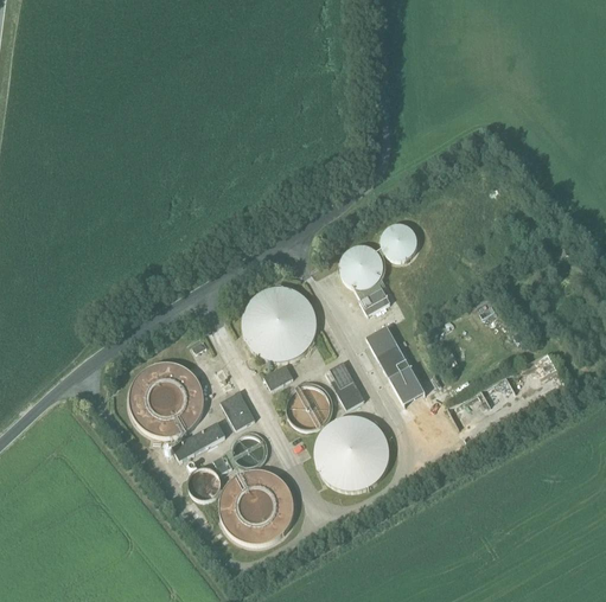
[(387,325),(365,338),(376,356),(404,407),(425,394),(413,372),(387,325)]
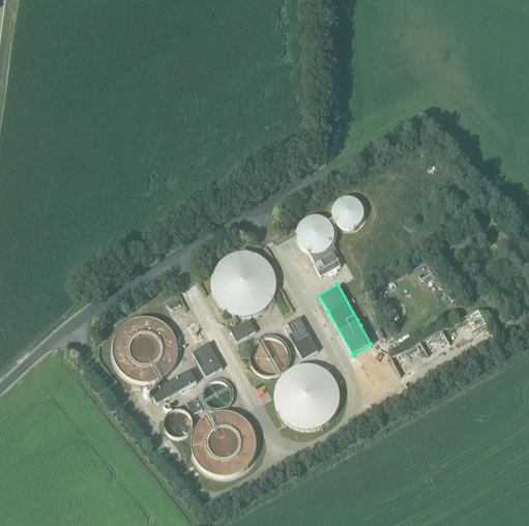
[(180,302),(178,297),(168,302),(171,308),(180,302)]
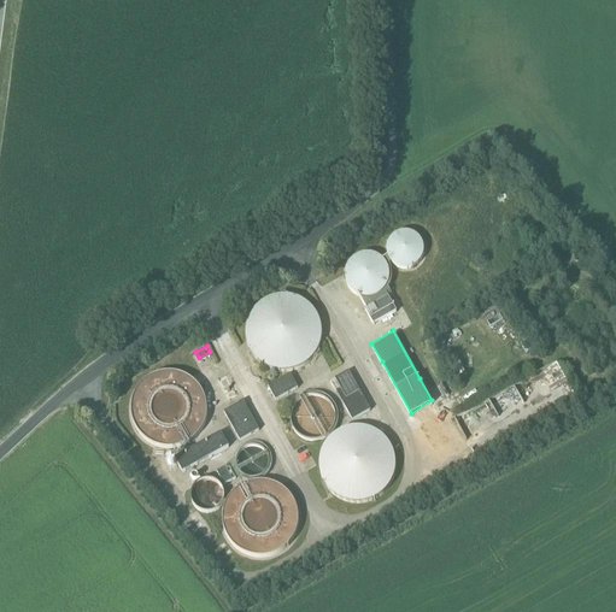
[(450,355),(464,380),(471,376),(457,351),(450,355)]
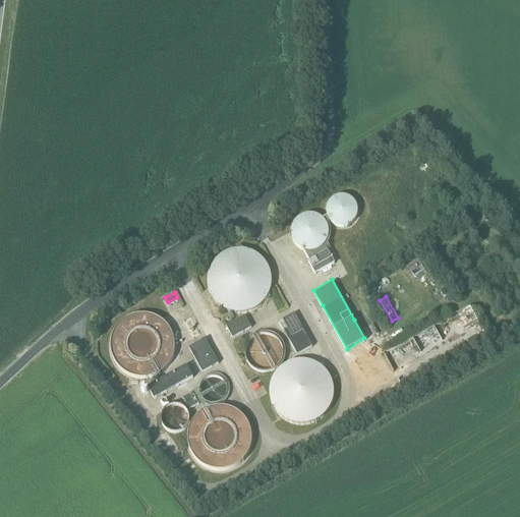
[(166,310),(175,305),(173,300),(163,305),(166,310)]
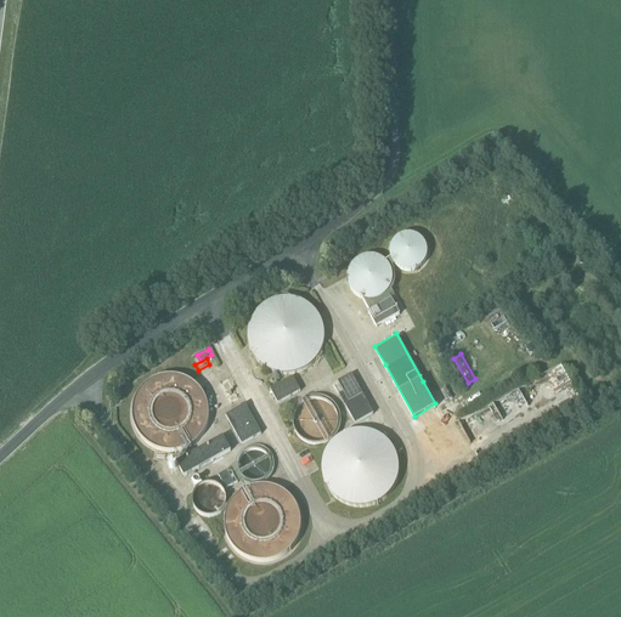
[(332,381),(354,420),(373,409),(351,371),(332,381)]
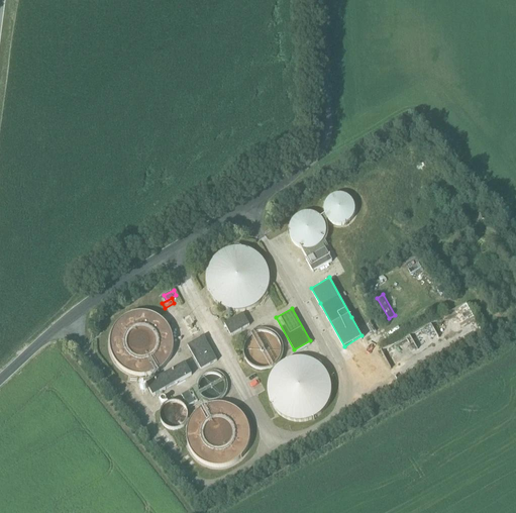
[(230,332),(249,321),(242,310),(224,320),(230,332)]
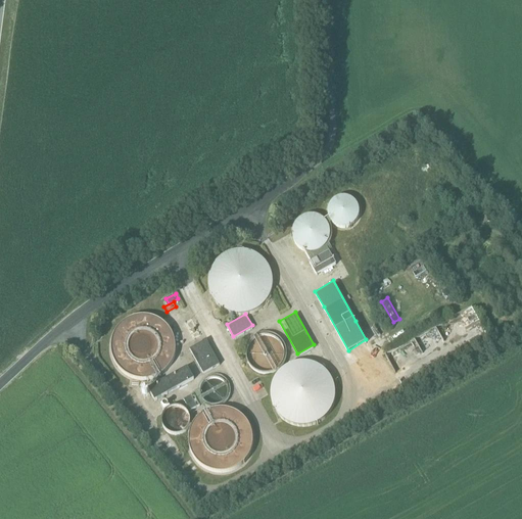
[(467,315),(457,320),(466,339),(476,334),(467,315)]
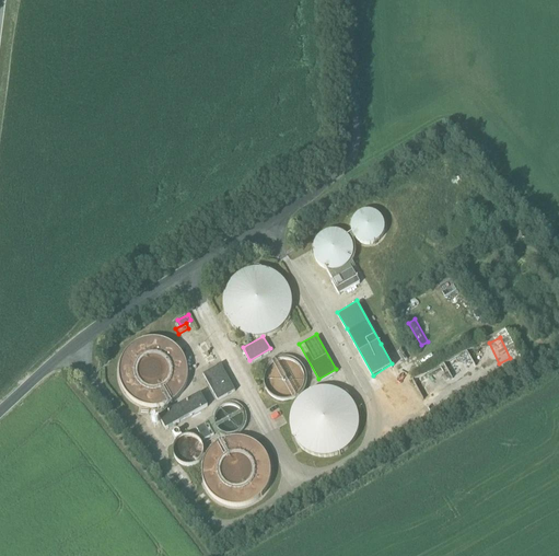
[(218,397),(235,387),(223,365),(219,367),(217,363),(202,371),(218,397)]
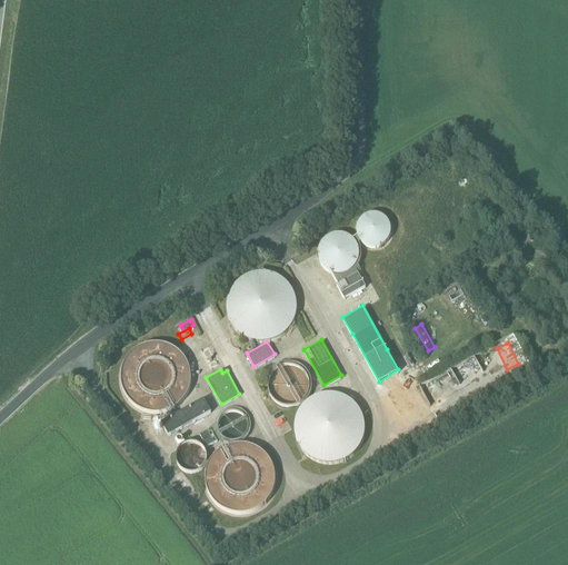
[(396,394),(392,387),(396,386),(394,378),(377,385),(382,399),(396,394)]
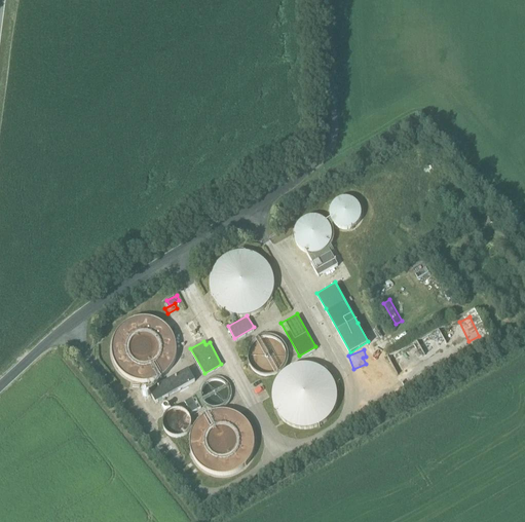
[(155,400),(195,378),(188,366),(149,388),(155,400)]
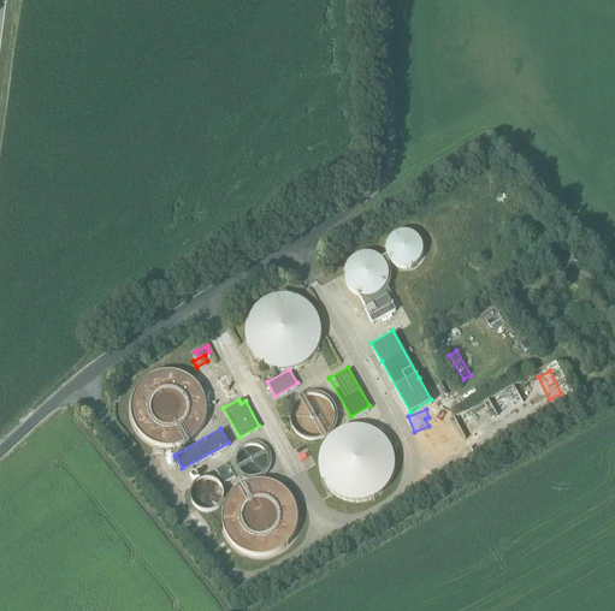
[(447,454),(461,444),(451,428),(437,437),(447,454)]
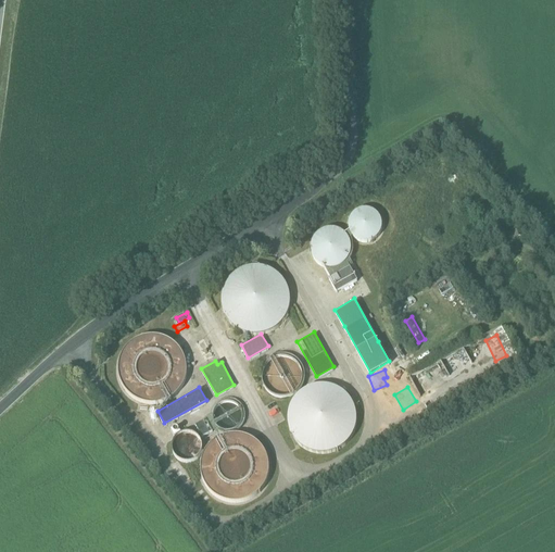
[(51,435),(64,447),(73,438),(60,425),(51,435)]
